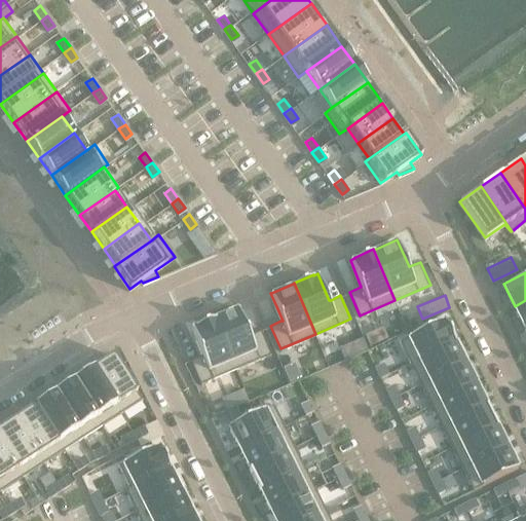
[(525,300),(515,306),(525,327),(525,326),(525,300)]
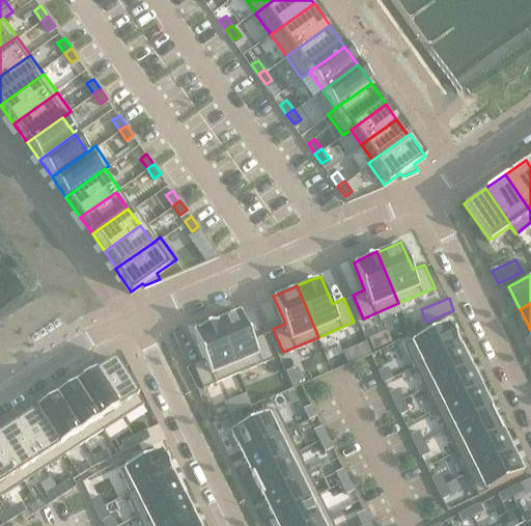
[(217,320),(239,371),(274,356),(263,332),(254,336),(252,337),(246,322),(241,309),(240,310),(217,320)]
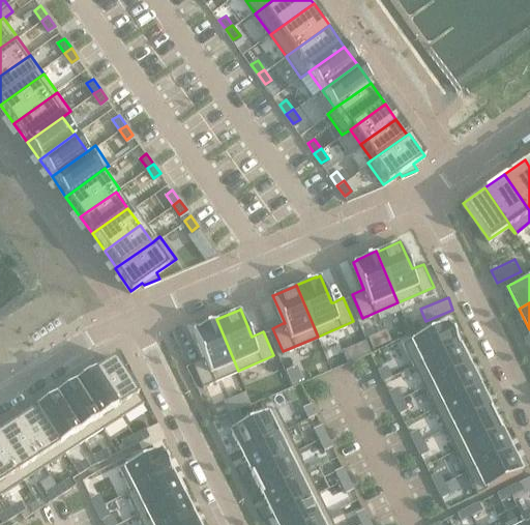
[(194,329),(193,329),(198,342),(204,356),(203,357),(193,361),(203,385),(238,371),(216,319),(197,327),(194,329)]
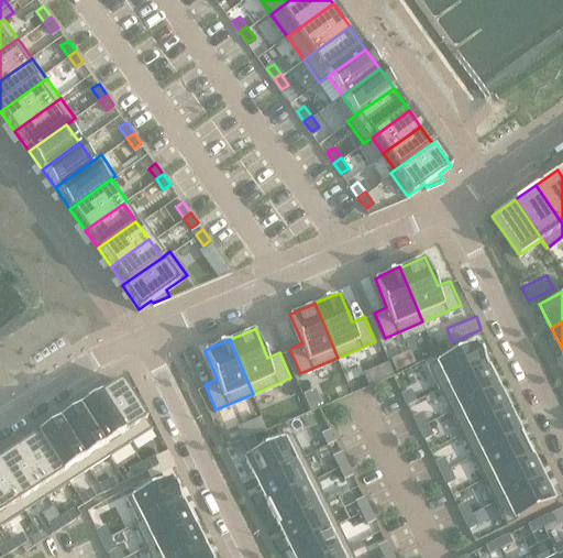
[(462,347),(427,364),(439,387),(487,363),(475,340),(462,347)]
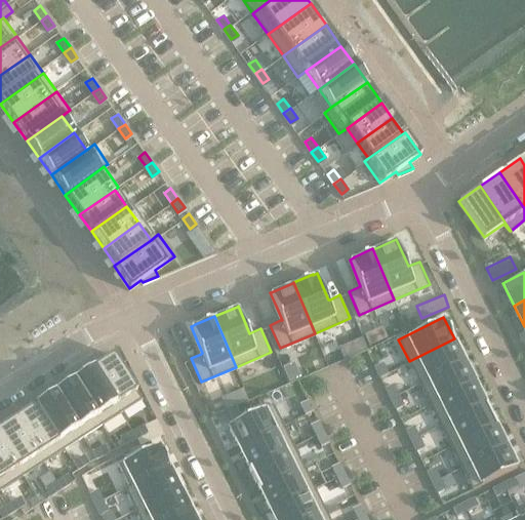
[(454,338),(409,361),(419,382),(465,360),(454,340),(454,338)]
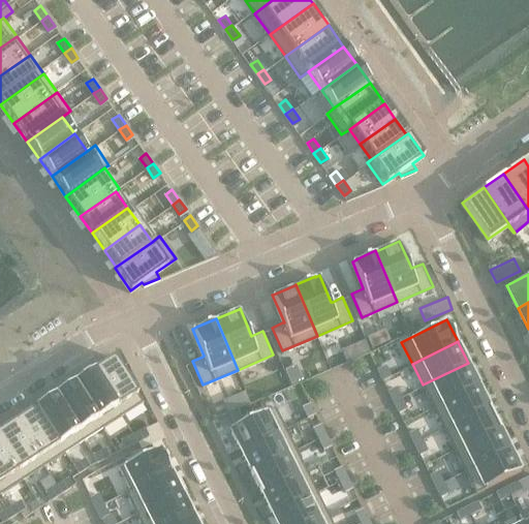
[(114,356),(94,369),(123,413),(143,400),(114,356)]
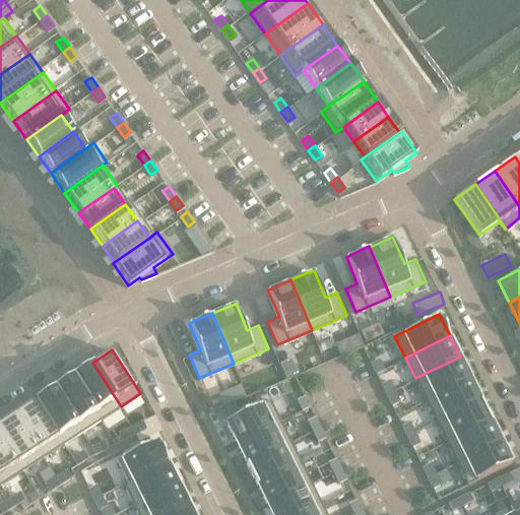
[(460,357),(415,378),(426,399),(469,377),(460,357)]
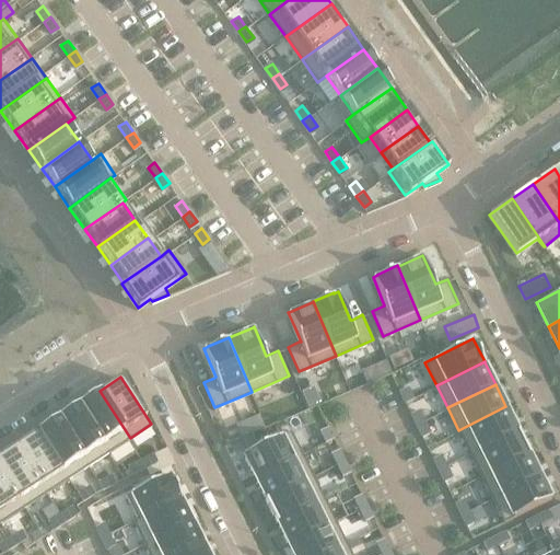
[(407,385),(399,390),(405,401),(413,397),(407,385)]
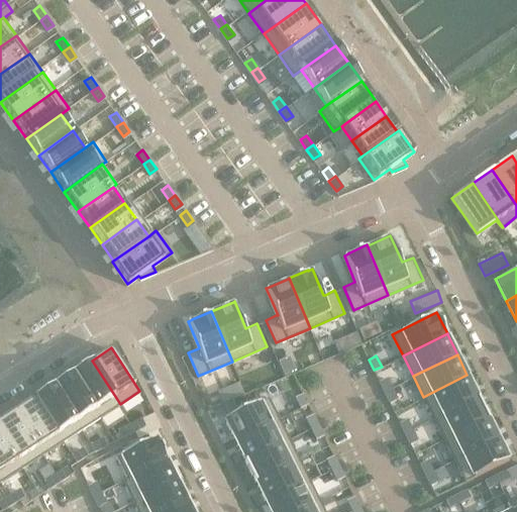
[(92,361),(72,373),(100,417),(120,404),(92,361)]
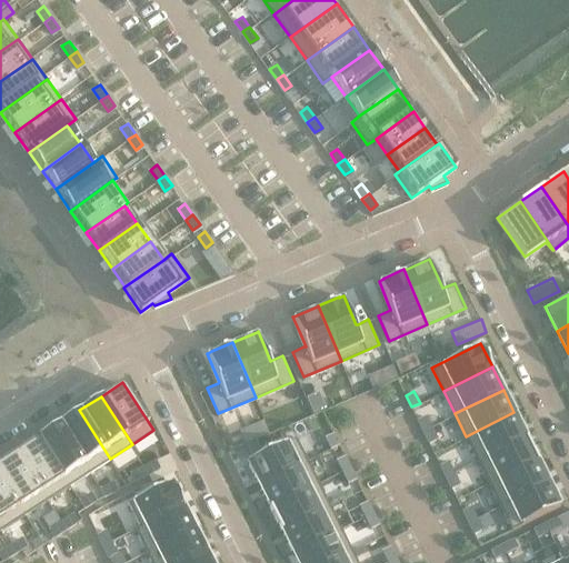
[(79,410),(57,424),(88,473),(110,459),(79,410)]
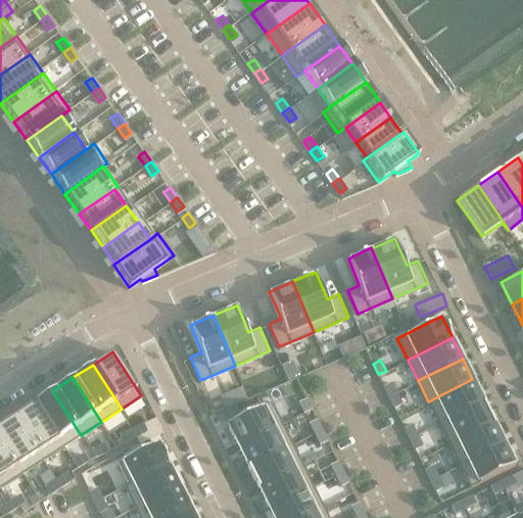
[(472,379),(428,402),(438,422),(483,401),(472,379)]
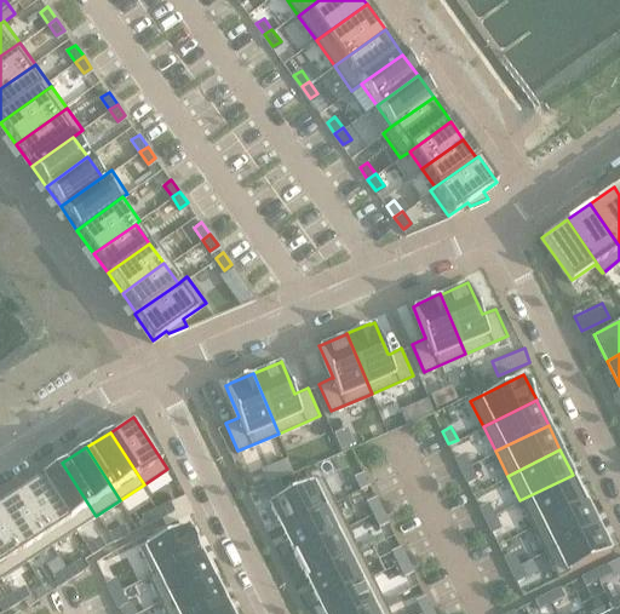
[(463,452),(454,455),(460,469),(470,464),(463,452)]
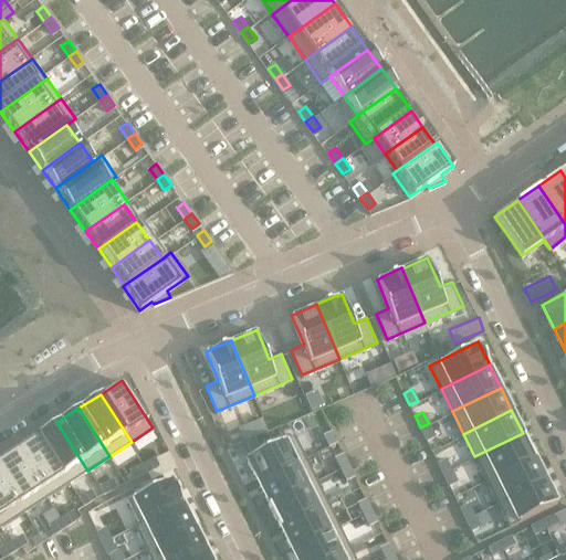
[(56,422),(34,436),(65,484),(87,471),(56,422)]
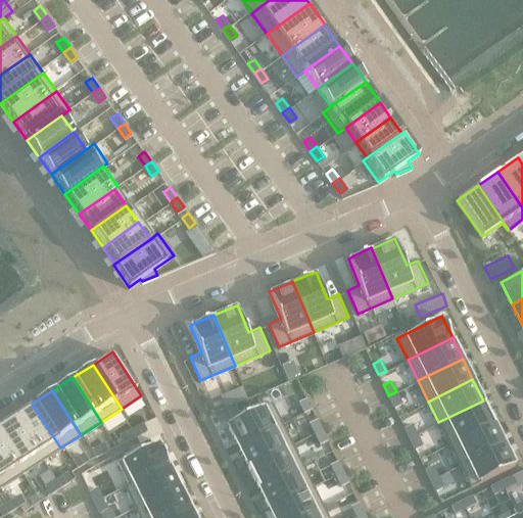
[(396,391),(388,395),(394,406),(401,403),(396,391)]
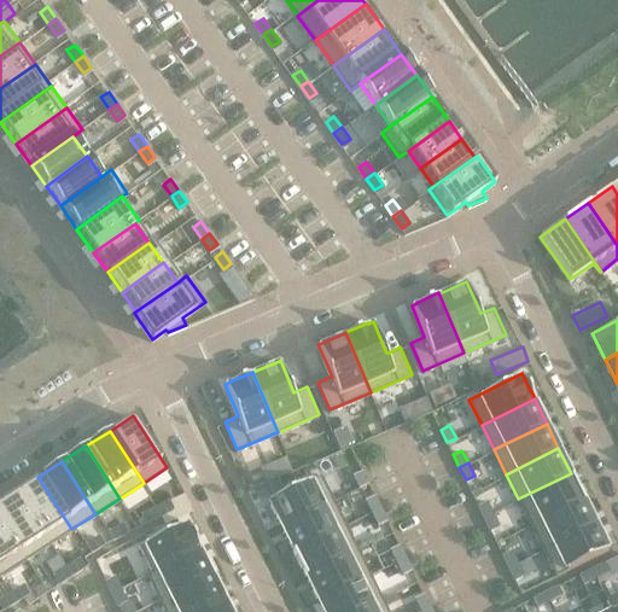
[(362,468),(353,472),(360,485),(368,482),(362,468)]
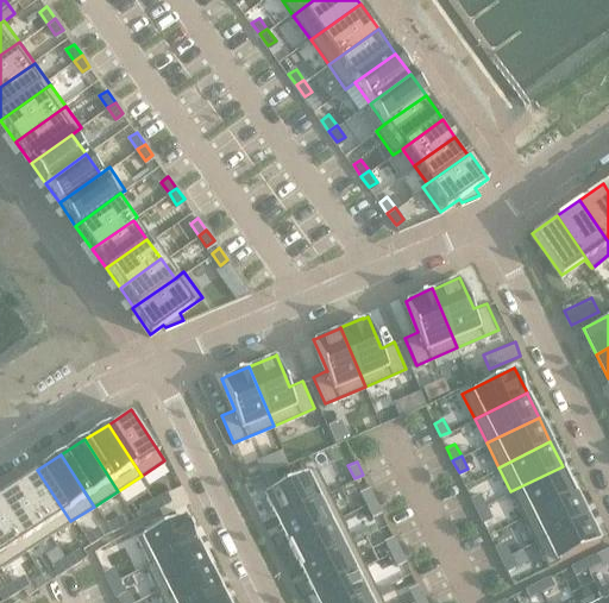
[(316,466),(264,491),(277,517),(330,491),(316,466)]
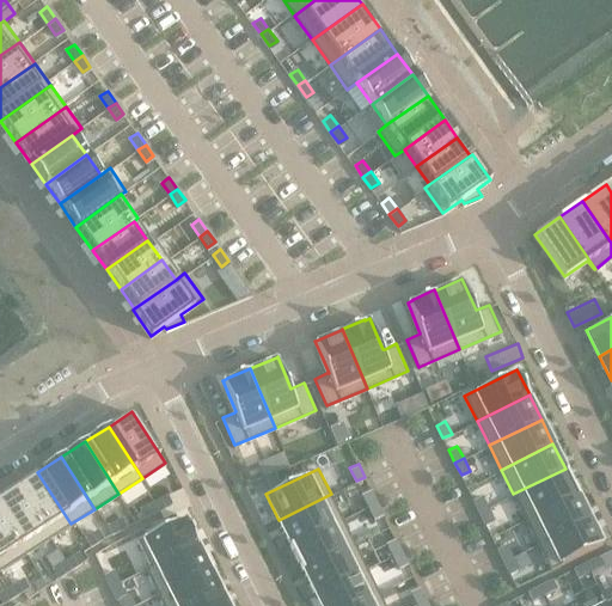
[(565,469),(513,494),(526,519),(577,493),(565,469)]
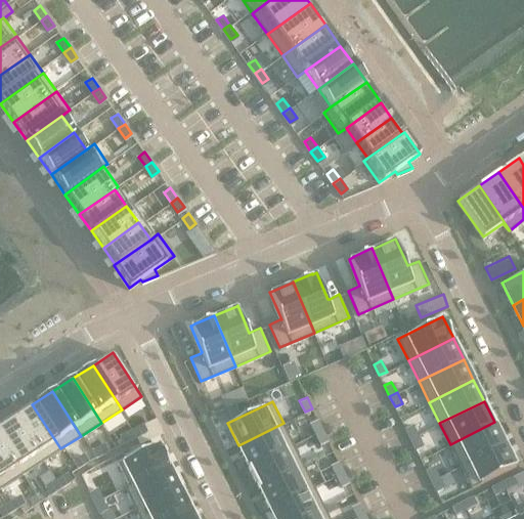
[(32,404),(11,418),(40,462),(60,448),(32,404)]
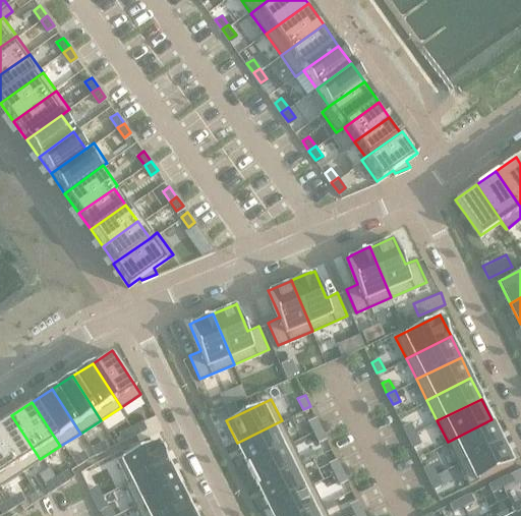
[(11,415),(0,421),(0,441),(19,472),(40,459),(11,415)]
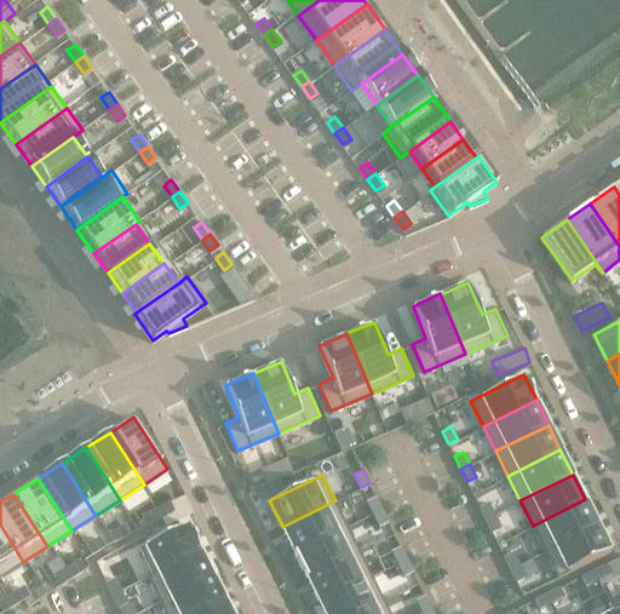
[(375,494),(367,499),(373,512),(382,508),(375,494)]
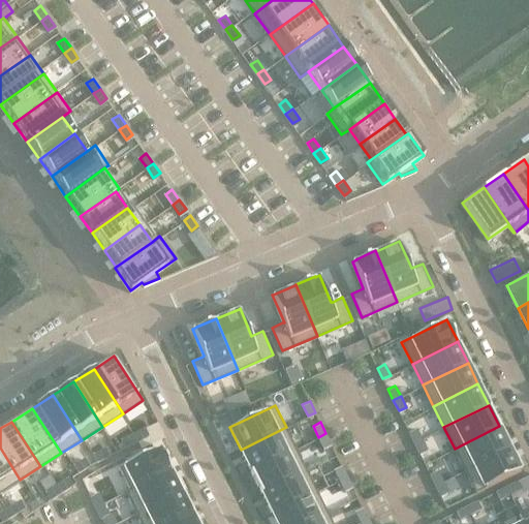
[(499,426),(455,449),(465,469),(509,447),(499,427),(500,427),(499,426)]
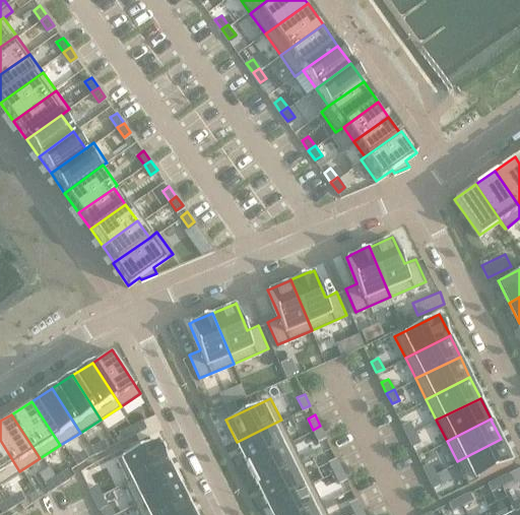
[(141,420),(131,426),(134,433),(145,427),(141,420)]
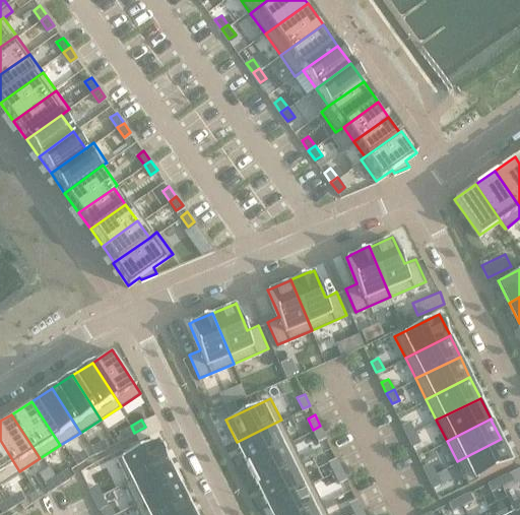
[(281,420),(237,442),(247,461),(246,461),(247,462),(291,440),(281,420)]
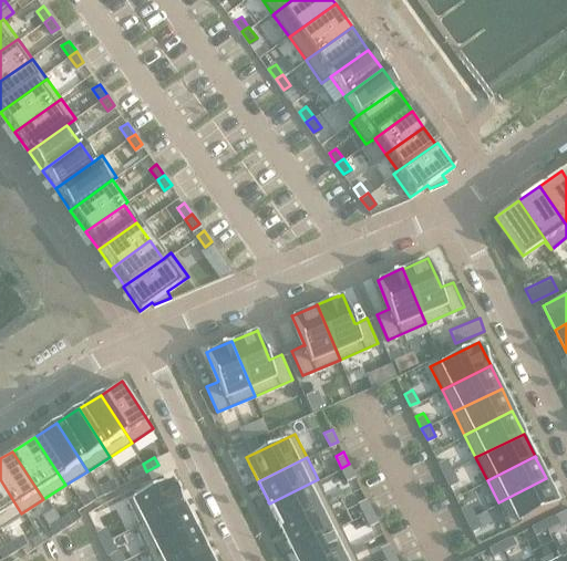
[(446,457),(437,461),(444,473),(452,469),(446,457)]
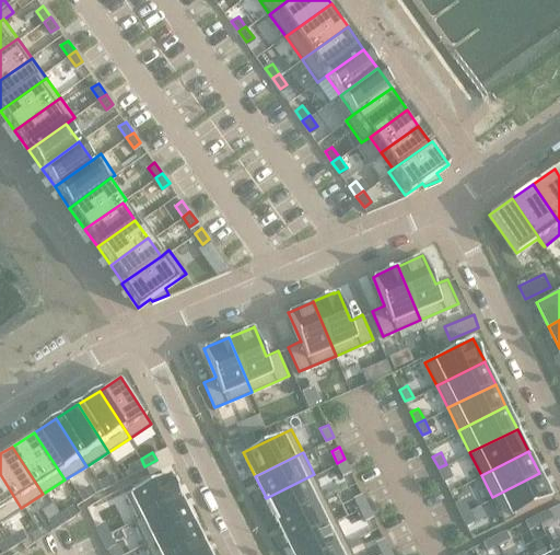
[(141,459),(129,464),(133,472),(144,466),(141,459)]
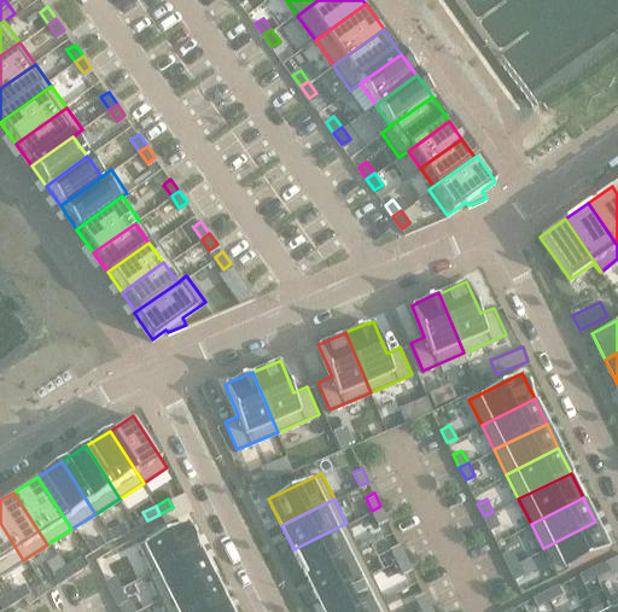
[(380,506),(372,511),(378,523),(386,519),(380,506)]
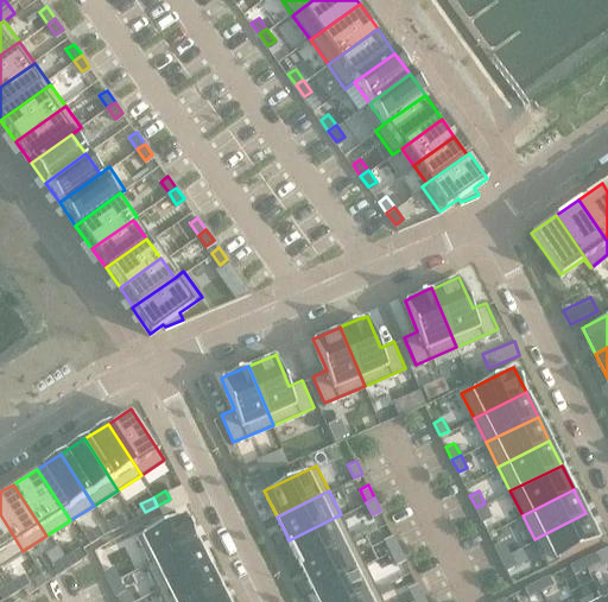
[(485,504),(476,507),(482,520),(491,515),(485,504)]
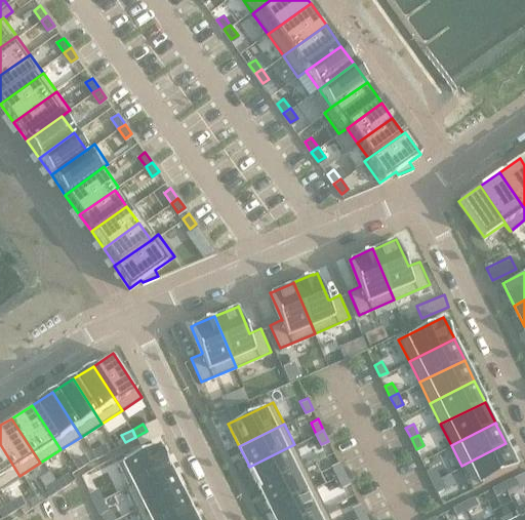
[(159,443),(118,463),(128,483),(169,464),(159,443)]
